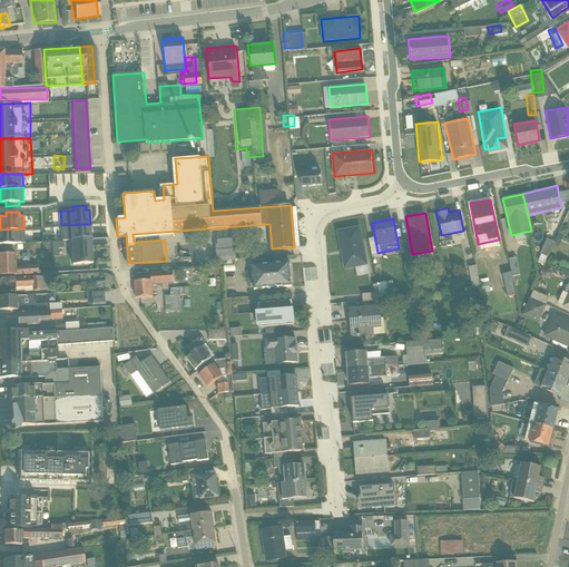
[(61,225),(61,240),(71,240),(91,238),(90,224),(61,225)]
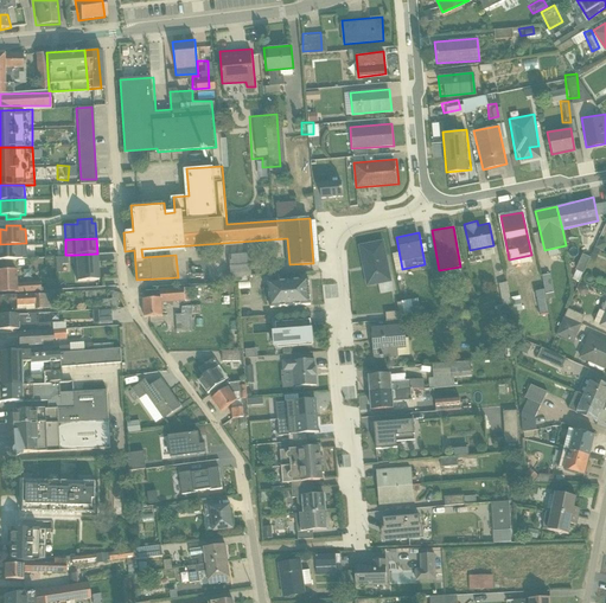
[(365,287),(393,282),(384,239),(357,244),(365,287)]
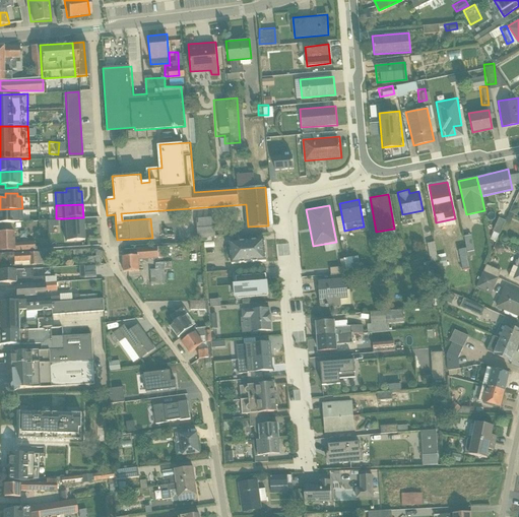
[(0,222),(22,221),(22,208),(0,209),(0,222)]
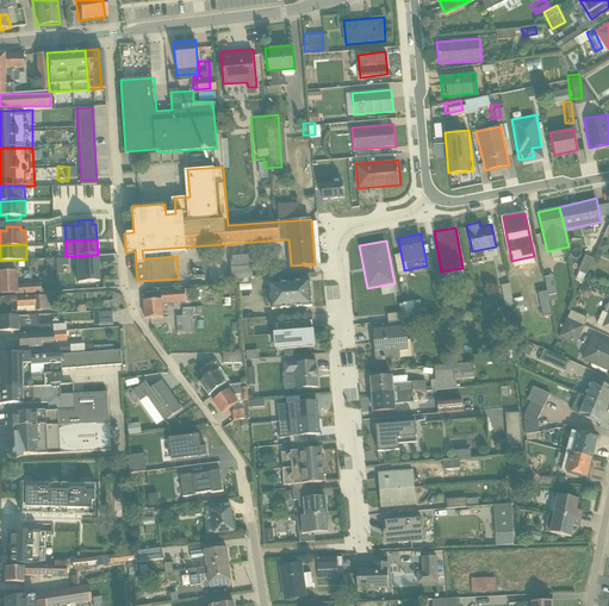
[(247,252),(227,252),(227,276),(234,276),(234,287),(248,287),(247,252)]
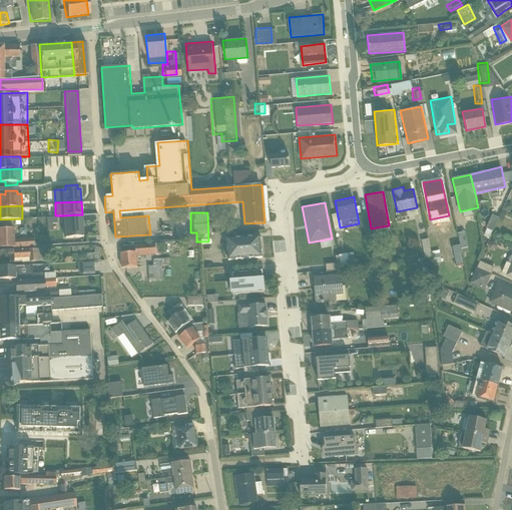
[(490,226),(493,213),(486,212),(483,225),(490,226)]
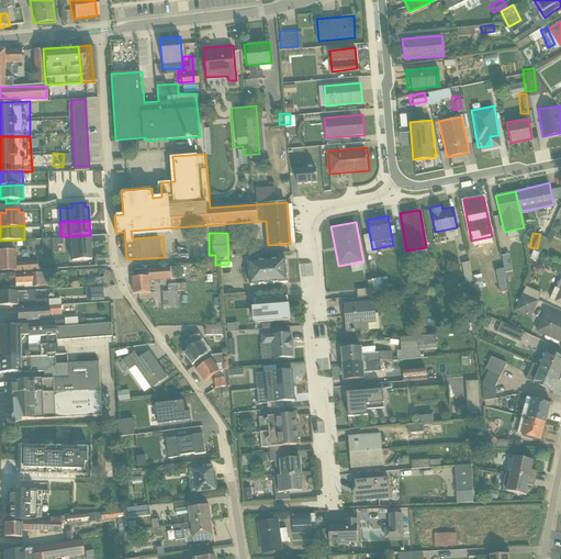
[(71,259),(91,259),(90,235),(70,236),(71,259)]
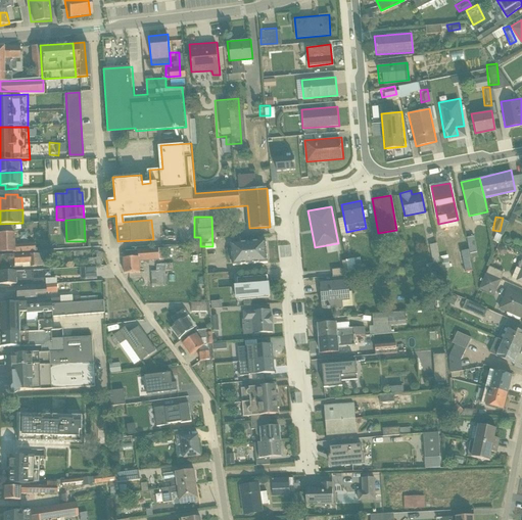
[(50,220),(41,221),(42,233),(51,233),(50,220)]
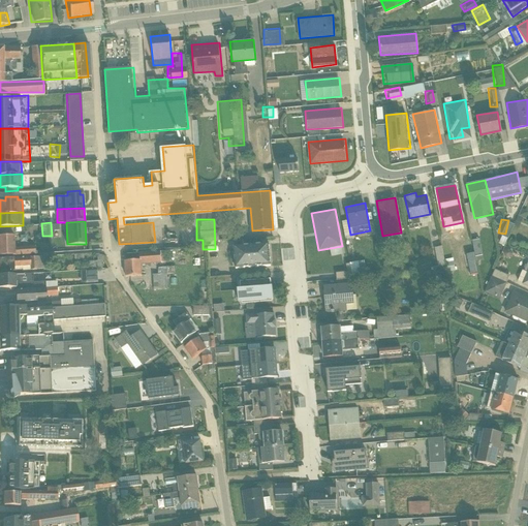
[(0,254),(33,254),(33,246),(13,247),(12,236),(0,236),(0,254)]
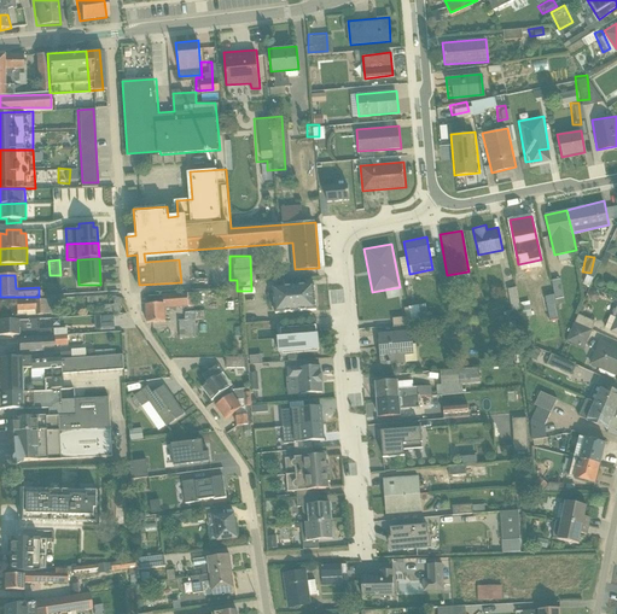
[(554,275),(545,278),(549,297),(559,294),(554,275)]
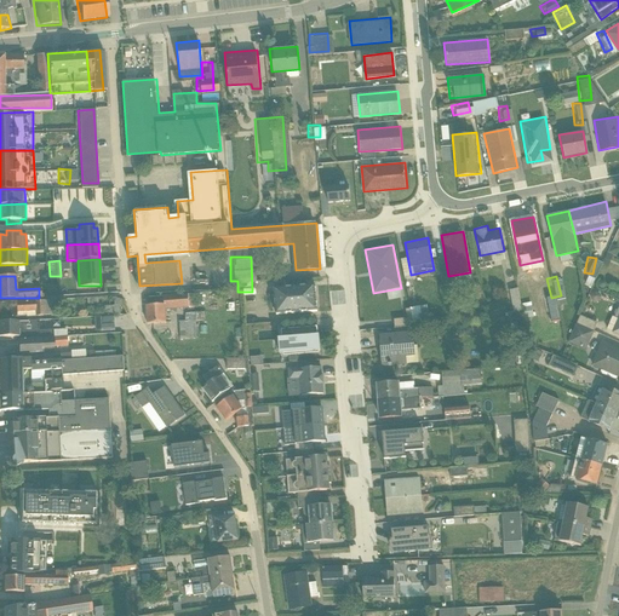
[(273,316),(315,312),(313,286),(271,288),(273,316)]
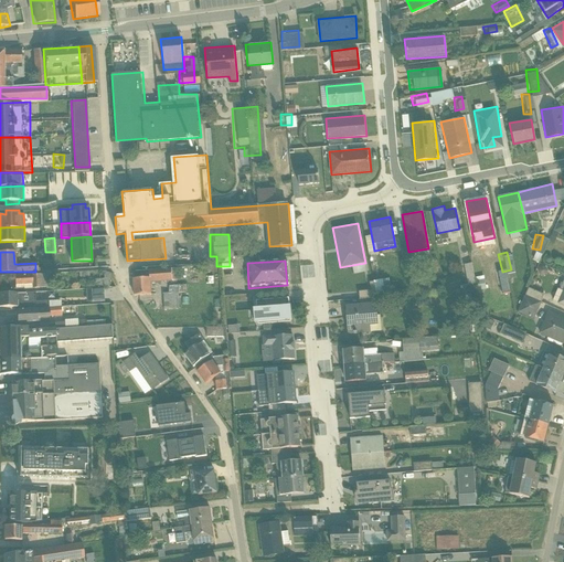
[(151,277),(135,278),(136,294),(153,293),(152,282),(179,279),(178,266),(151,268),(151,277)]
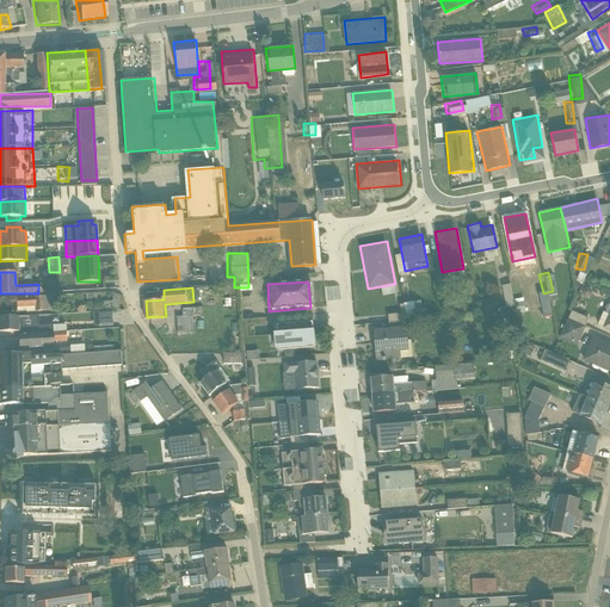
[(0,311),(38,311),(37,297),(0,298),(0,311)]
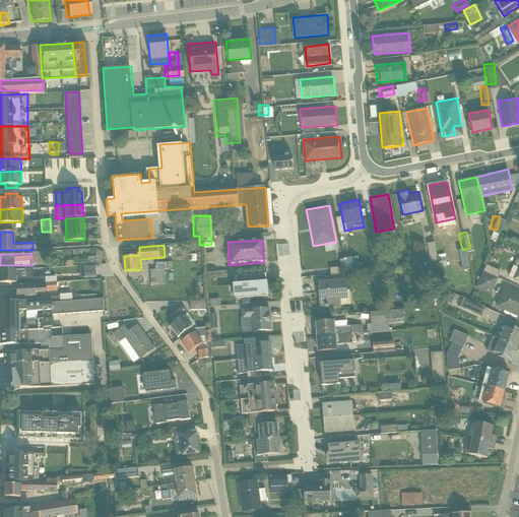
[(339,254),(341,265),(350,263),(348,253),(339,254)]
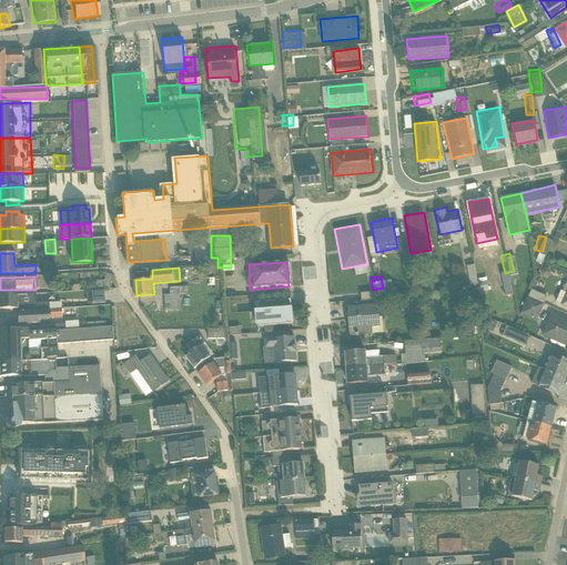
[(84,289),(84,302),(101,301),(101,289),(84,289)]
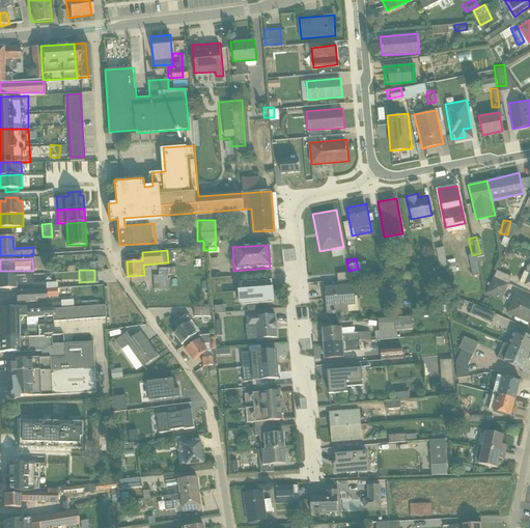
[(497,297),(504,280),(489,273),(481,288),(497,297)]
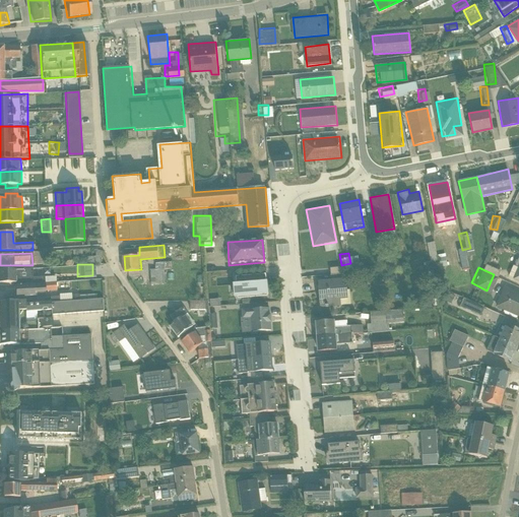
[(0,283),(12,283),(44,282),(44,276),(31,277),(30,269),(11,270),(0,270),(0,283)]
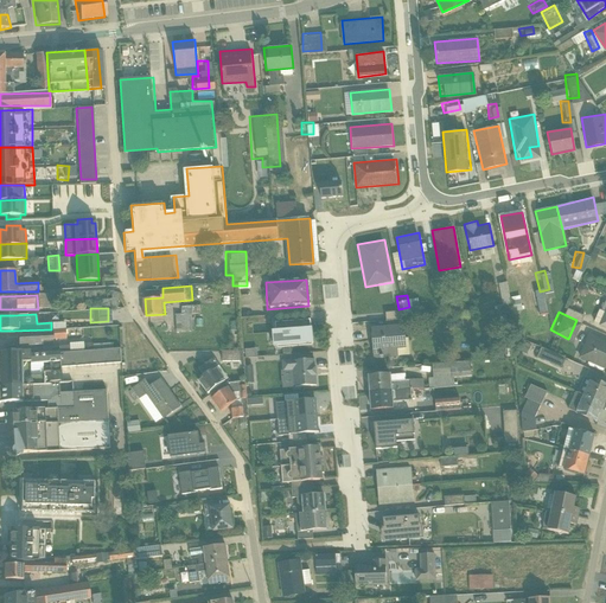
[(192,315),(174,316),(174,334),(193,333),(192,315)]
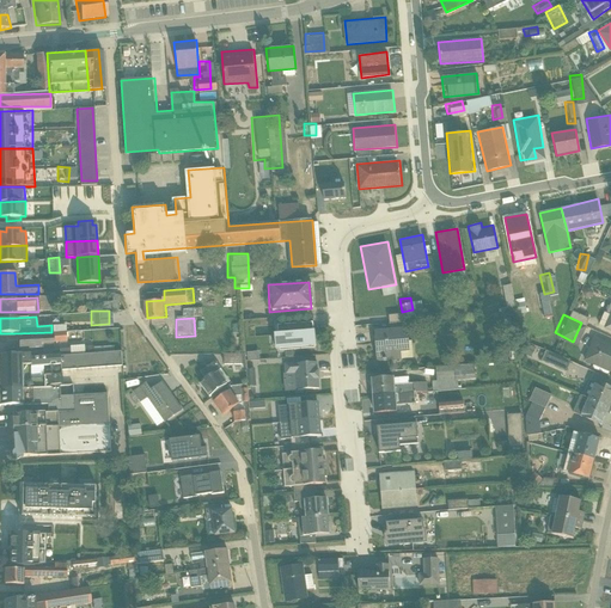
[(277,349),(315,347),(312,323),(275,325),(277,349)]
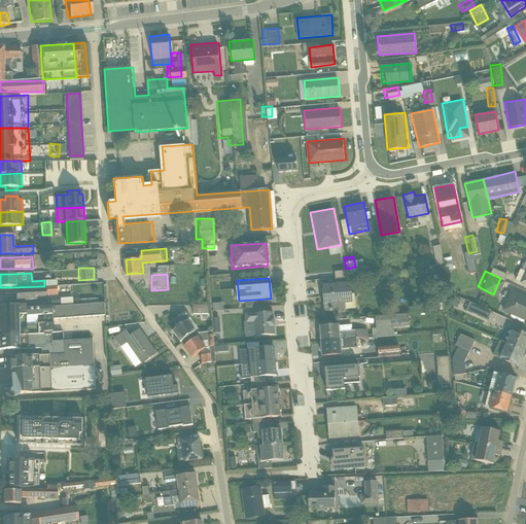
[(454,282),(455,292),(472,290),(471,280),(454,282)]
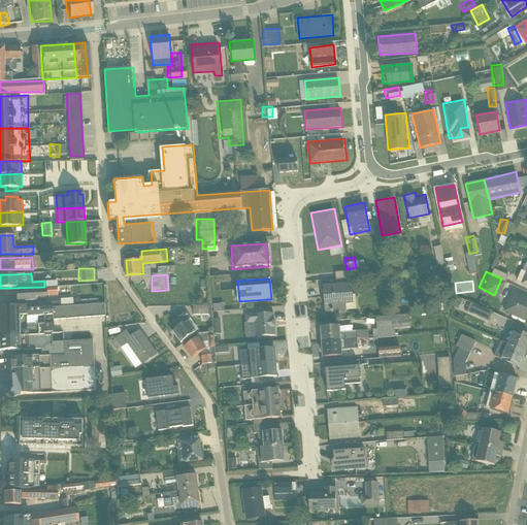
[(352,309),(351,282),(322,284),(323,312),(352,309)]
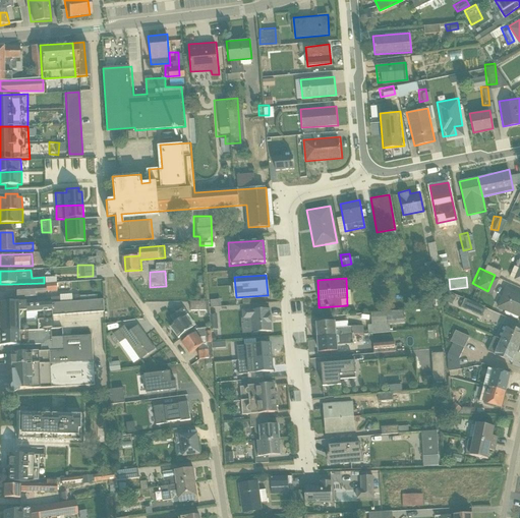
[(12,298),(45,297),(44,283),(12,284),(12,298)]
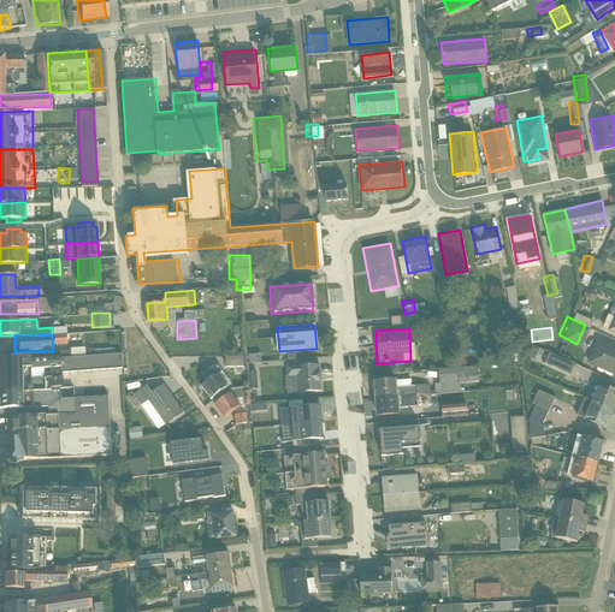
[(587,361),(614,374),(614,345),(597,338),(587,361)]
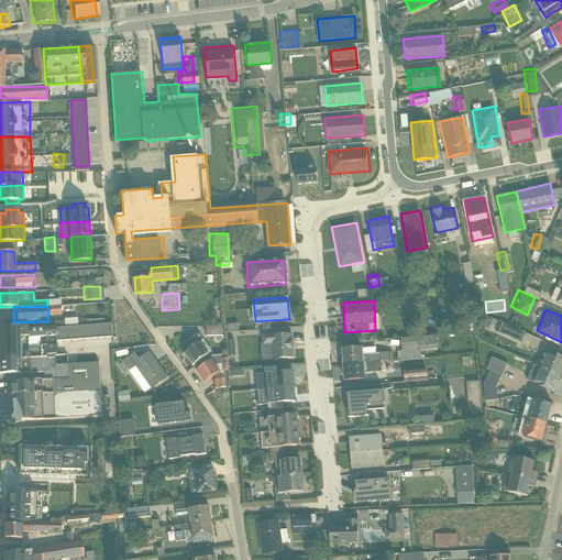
[(50,337),(107,335),(107,321),(70,322),(70,316),(48,317),(50,337)]
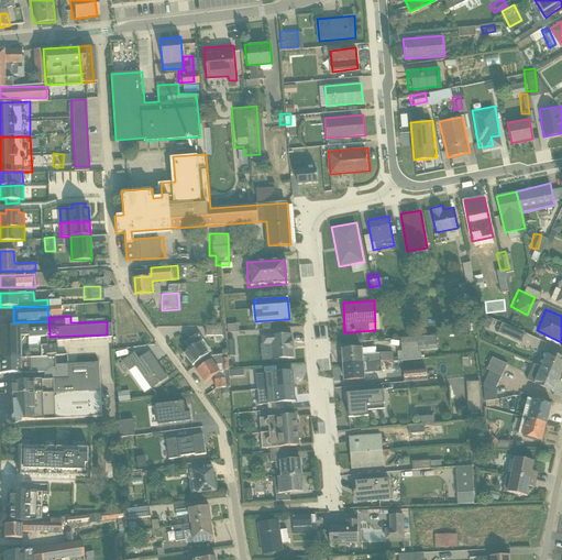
[(498,319),(494,327),(516,338),(520,330),(498,319)]
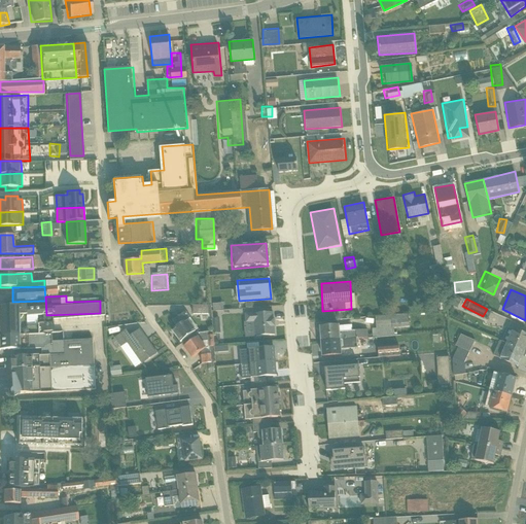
[(0,320),(27,319),(26,304),(0,304),(0,320)]
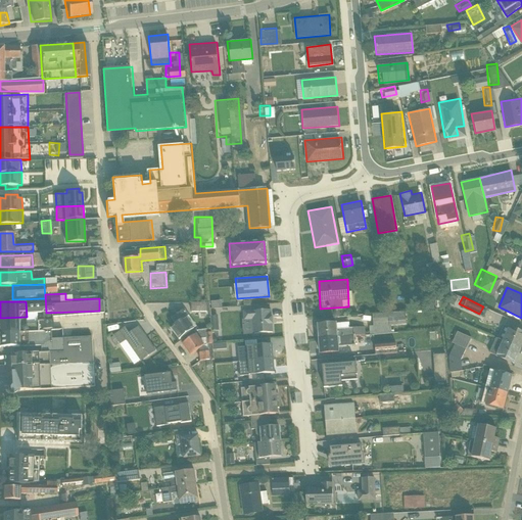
[(178,323),(173,326),(181,338),(198,325),(186,309),(174,317),(178,323)]
